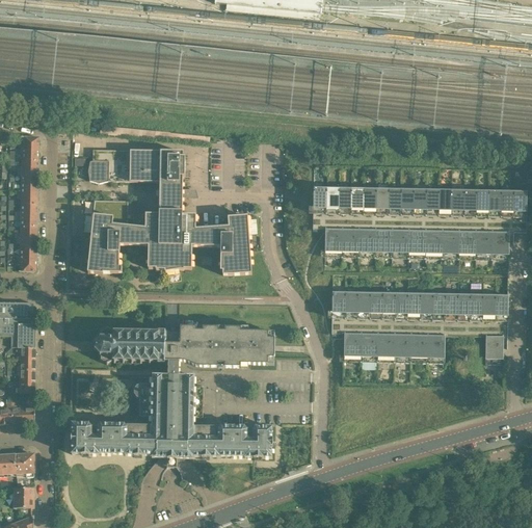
[(321,11),(321,10),(322,0),(215,0),(215,1),(227,2),(320,11),(321,11)]
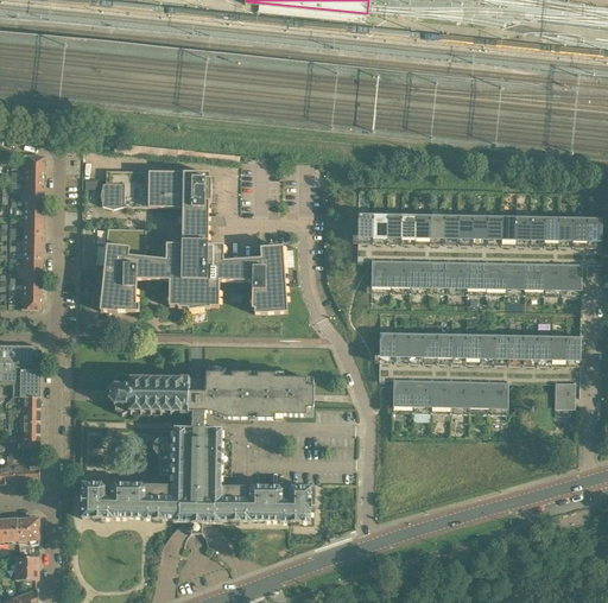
[(20,166),(44,167),(45,153),(25,153),(25,160),(21,160),(20,166)]
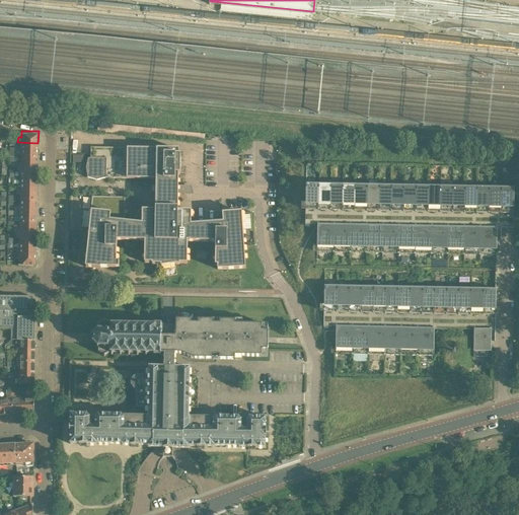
[(38,153),(38,143),(17,142),(17,147),(21,147),(21,153),(38,153)]
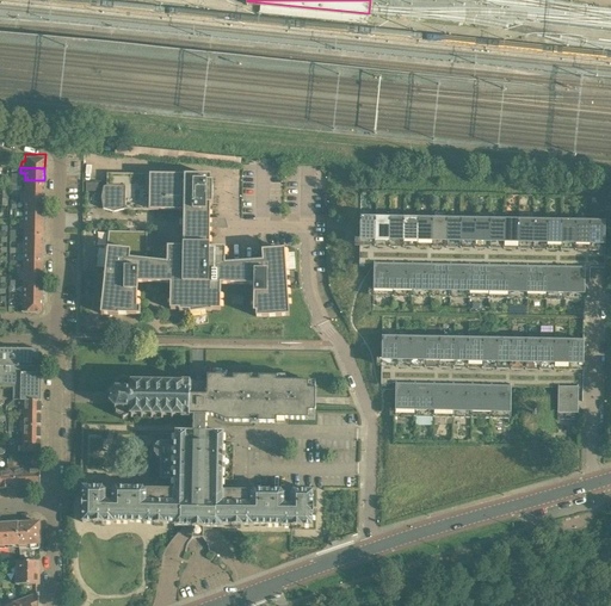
[(107,245),(106,264),(102,309),(118,311),(118,310),(140,310),(140,303),(137,303),(137,278),(171,279),(171,305),(179,305),(179,307),(185,307),(190,307),(190,309),(204,307),(211,307),(211,305),(220,305),(221,279),(252,280),(253,308),(257,308),(257,313),(269,313),(289,311),(284,245),(261,247),(263,258),(224,260),(224,243),(209,243),(210,223),(214,223),(215,215),(210,215),(210,199),(213,199),(213,177),(210,177),(210,172),(107,169),(107,181),(104,183),(102,193),(103,204),(113,208),(115,205),(184,206),(184,214),(183,214),(183,222),(184,222),(183,243),(167,243),(167,259),(147,257),(147,228),(109,228),(107,245)]
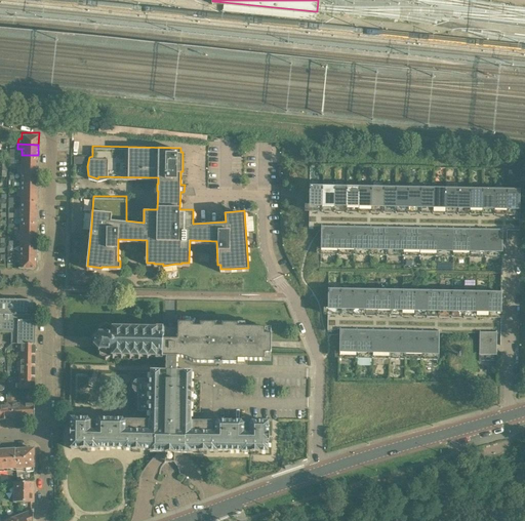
[(38,166),(38,155),(22,155),(21,161),(17,161),(17,166),(38,166)]
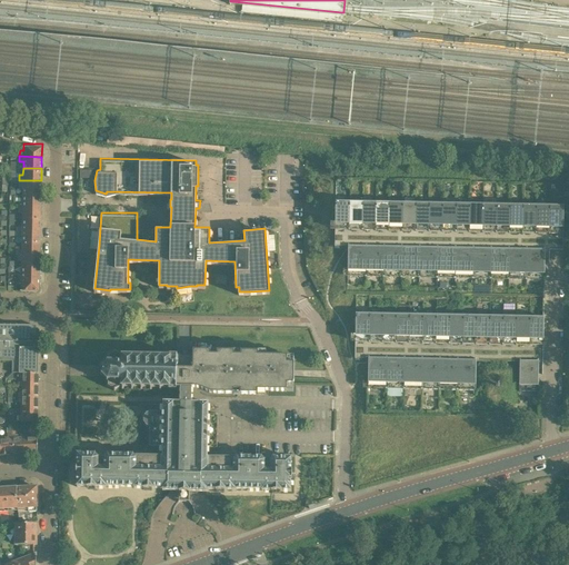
[(41,192),(41,180),(19,180),(19,185),(22,185),(22,192),(41,192)]
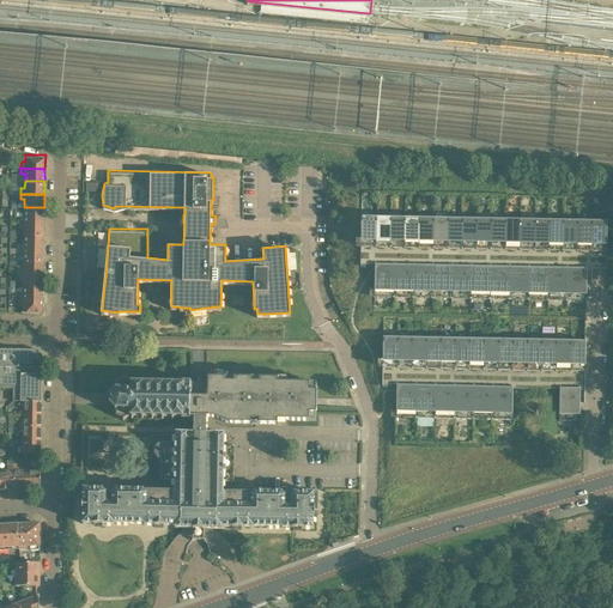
[(20,213),(20,219),(44,219),(44,207),(24,207),(24,213),(20,213)]
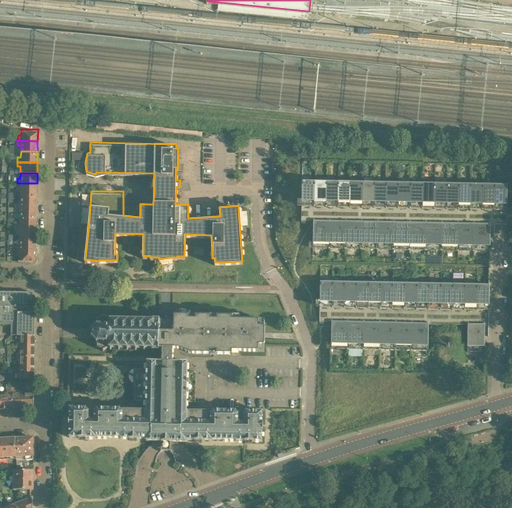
[(301,203),(314,203),(314,178),(302,178),(301,203)]
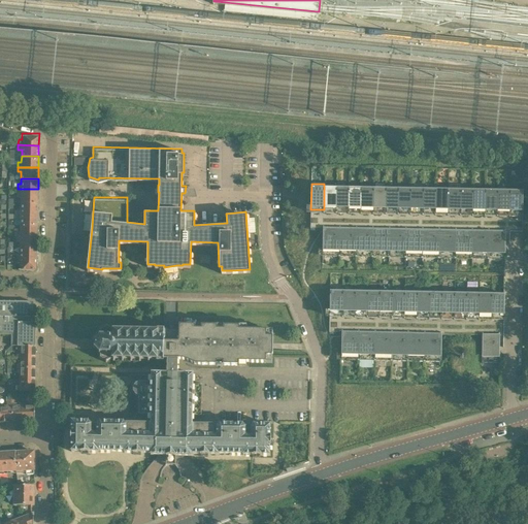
[(336,184),(324,184),(324,209),(336,210),(336,184)]
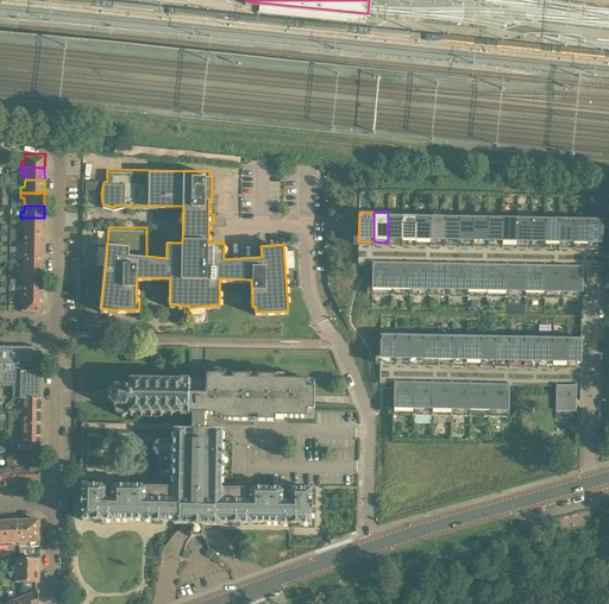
[(388,243),(402,243),(402,213),(388,212),(388,243)]
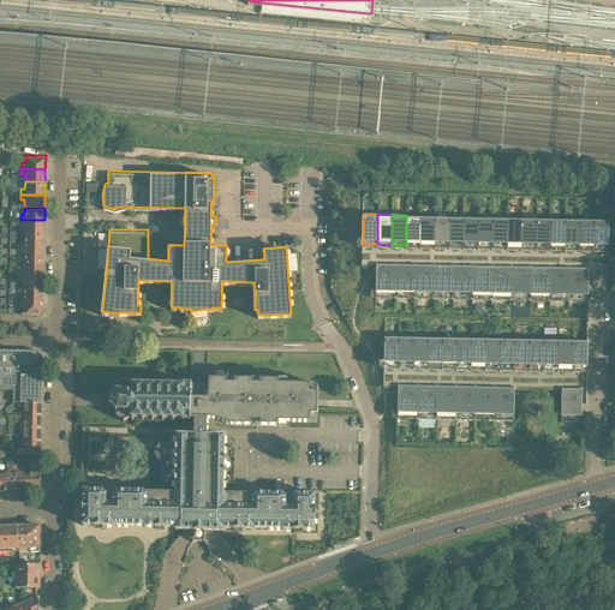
[(421,215),(406,215),(406,245),(421,245),(421,215)]
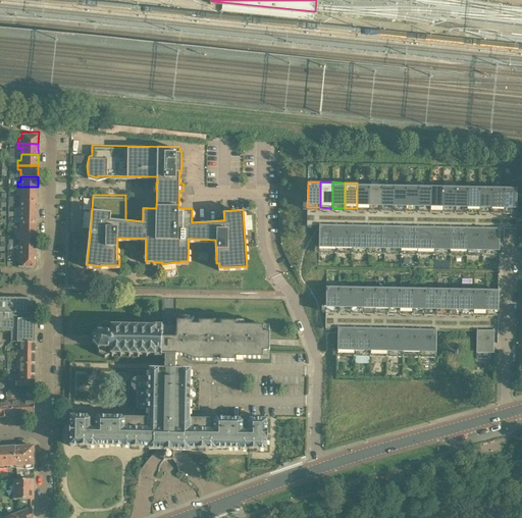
[(357,208),(369,208),(369,183),(357,183),(357,208)]
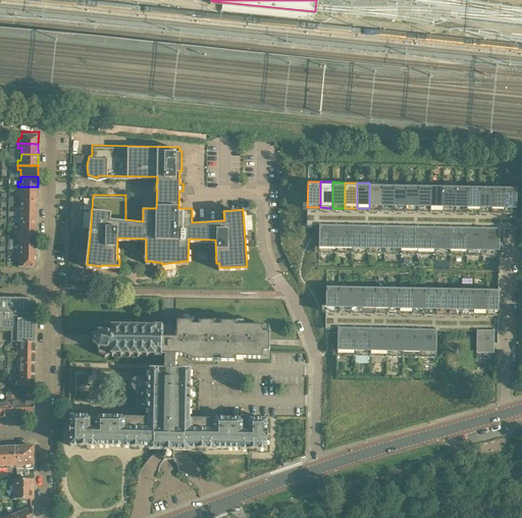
[(381,183),(369,183),(369,208),(381,208),(381,183)]
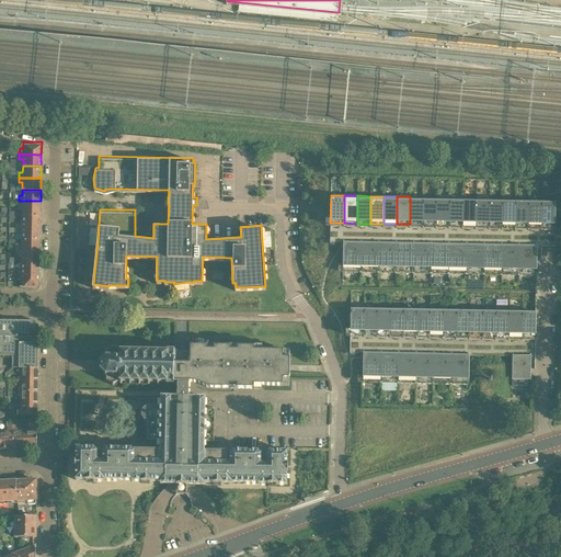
[(410,224),(423,225),(423,196),(410,196),(410,224)]
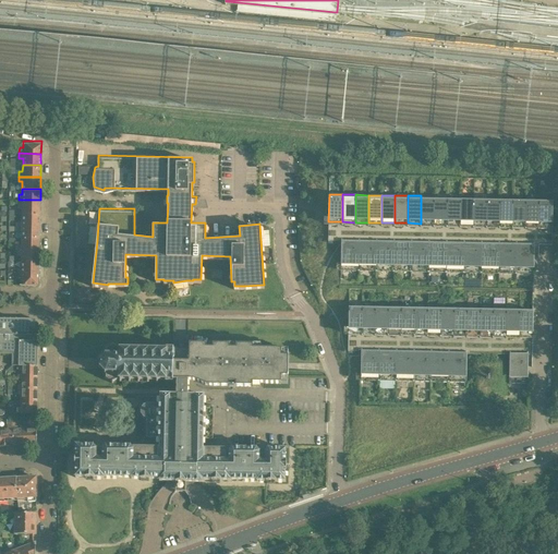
[(434,196),(421,195),(421,224),(434,224),(434,196)]
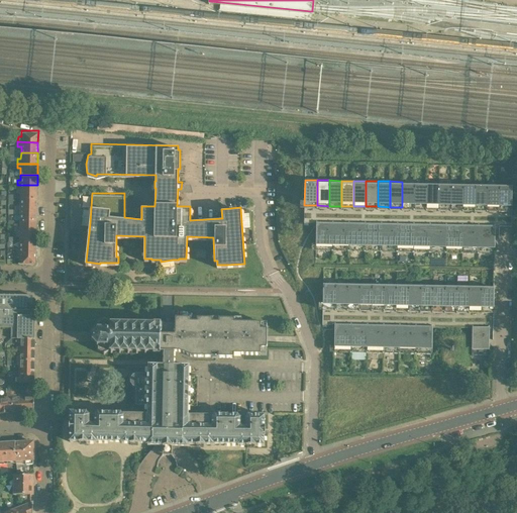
[(402,207),(414,207),(414,182),(402,182),(402,207)]
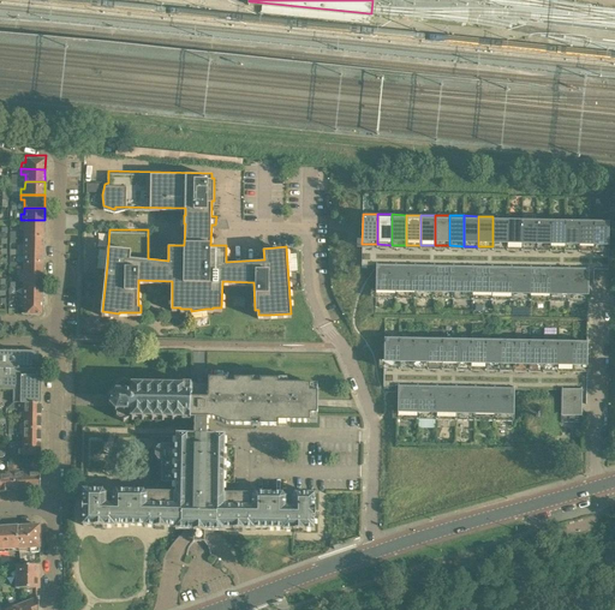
[(507,216),(493,216),(493,246),(507,246),(507,216)]
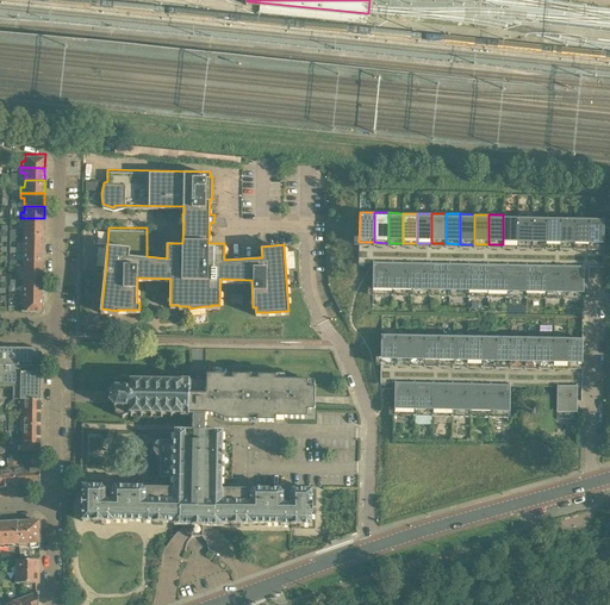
[(503,244),(517,245),(517,214),(503,214),(503,244)]
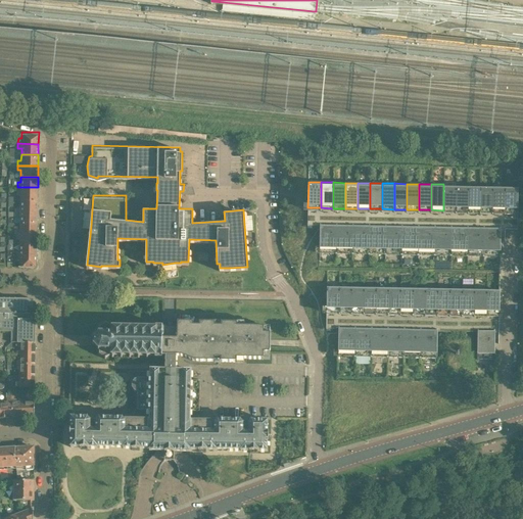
[(456,185),(443,184),(443,210),(456,210),(456,185)]
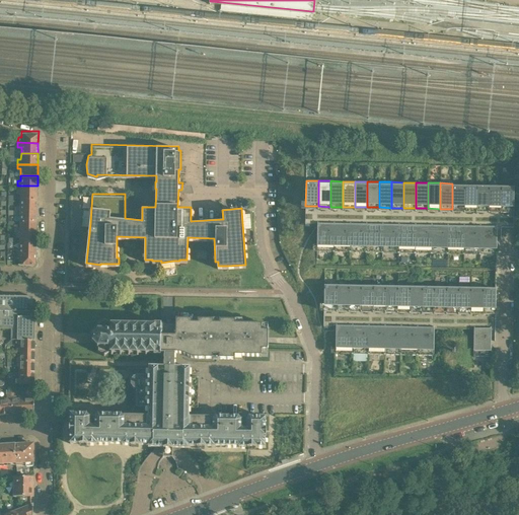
[(452,209),(464,209),(464,184),(452,184),(452,209)]
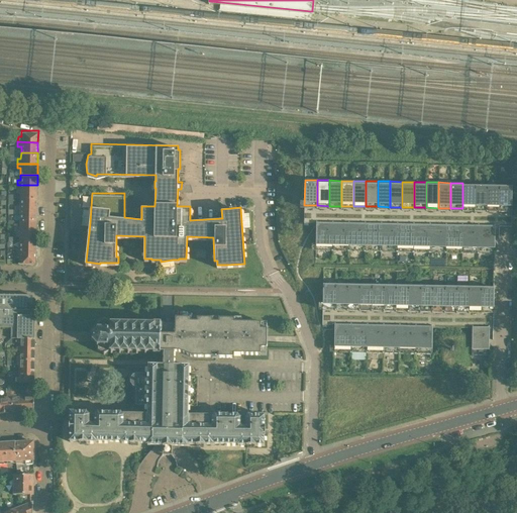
[(475,183),(462,183),(462,208),(475,208),(475,183)]
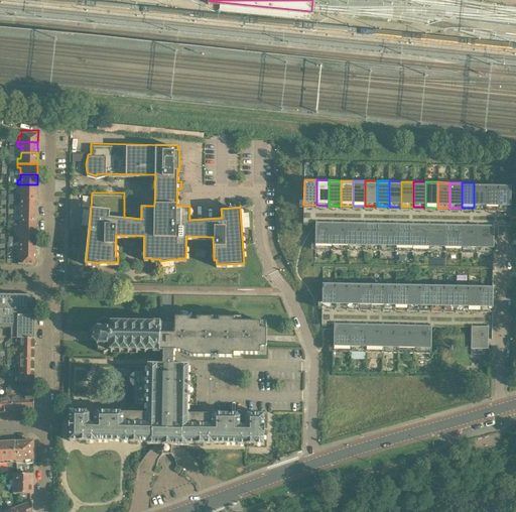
[(474,208),(486,208),(486,182),(474,182),(474,208)]
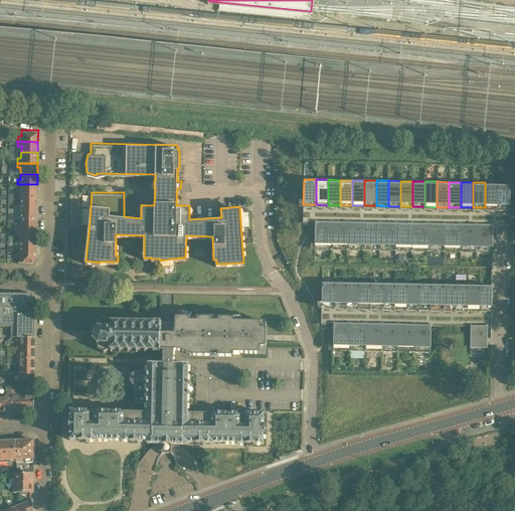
[(497,182),(485,182),(485,207),(497,208),(497,182)]
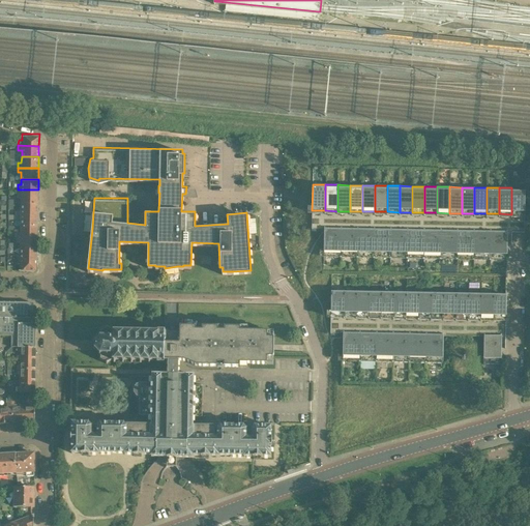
[(525,188),(511,187),(511,214),(525,214),(525,188)]
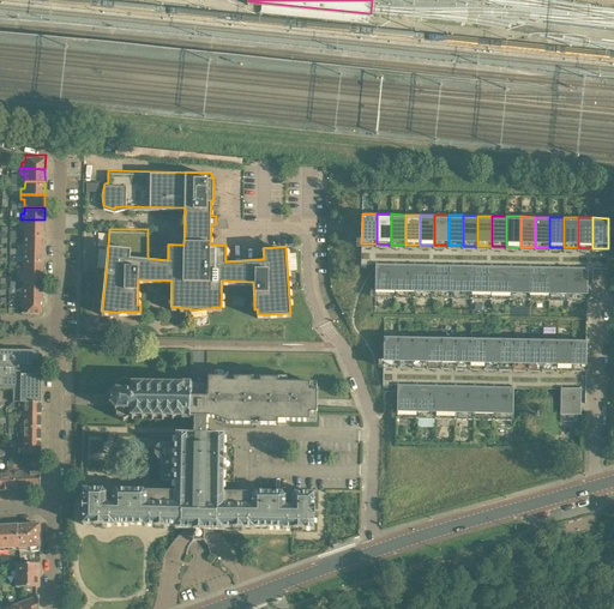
[(44,234),(44,219),(20,219),(20,224),(24,224),(24,233),(44,234)]
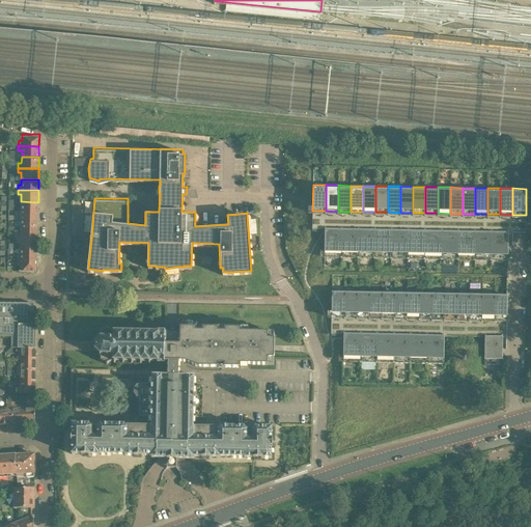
[(17,207),(17,213),(37,213),(38,202),(21,201),(21,207),(17,207)]
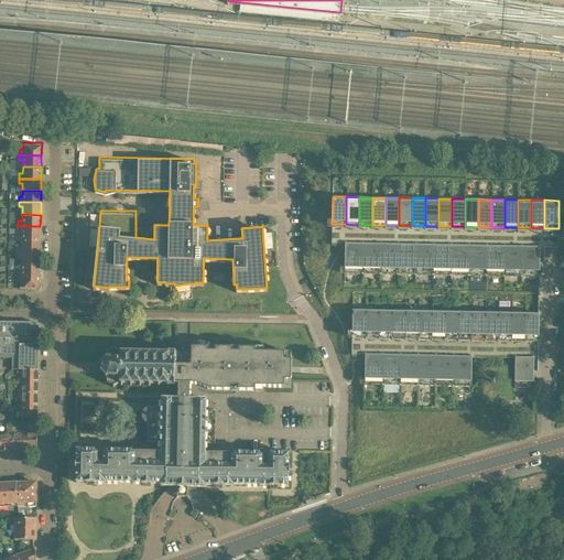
[(505,227),(491,227),(478,227),(465,226),(452,226),(438,226),(425,226),(412,225),(399,225),(386,225),(372,225),(359,225),(346,224),(332,224),(332,240),(334,240),(345,240),(362,240),(380,241),(399,241),(416,241),(434,241),(452,243),(469,243),(487,243),(505,244),(522,244),(540,244),(542,244),(544,244),(551,244),(555,245),(557,244),(559,228),(544,228),(531,227),(518,227),(505,227)]
